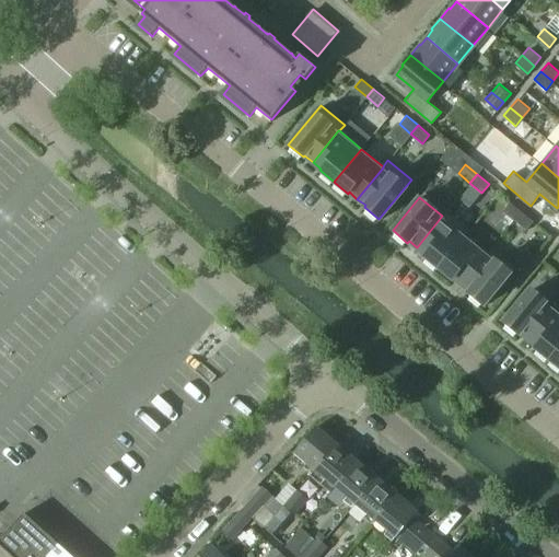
[(515,219),(522,210),(510,201),(503,210),(515,219)]
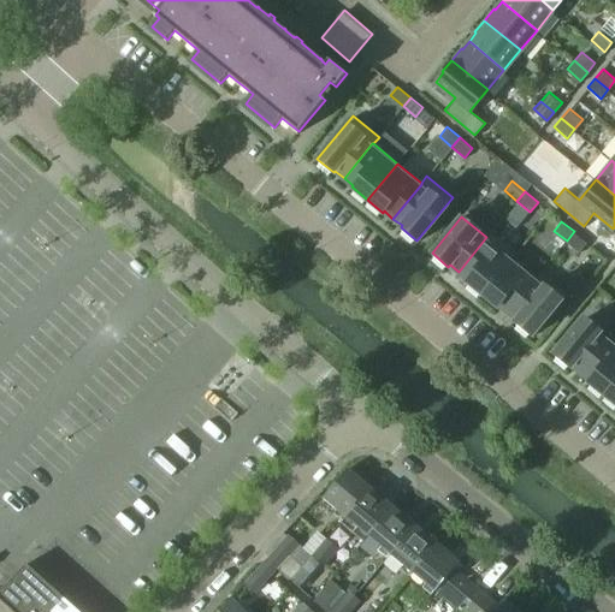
[(486,237),(459,272),(467,279),(466,281),(482,293),(512,257),(518,250),(492,231),(486,237)]
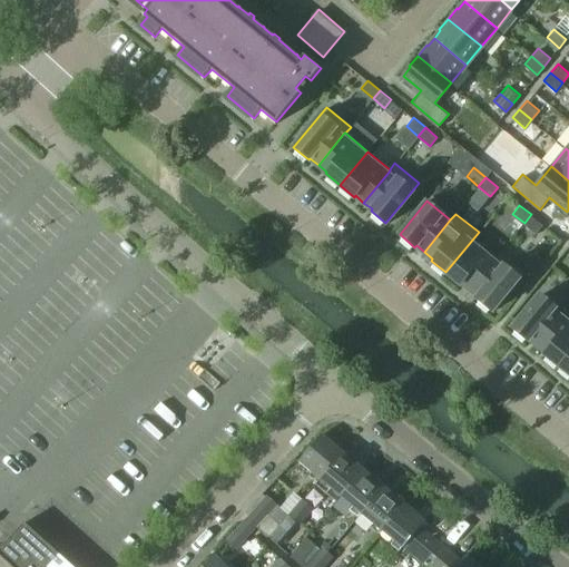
[(531,214),(525,223),(536,233),(543,224),(531,214)]
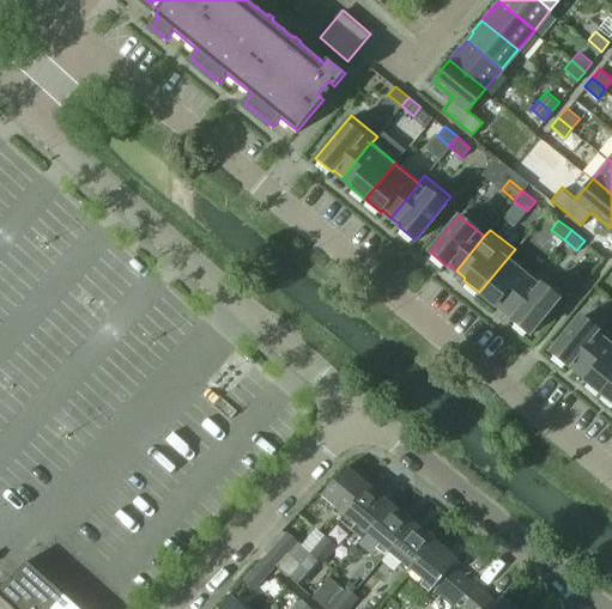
[(496,304),(506,311),(533,276),(509,256),(479,292),(495,305),(496,304)]
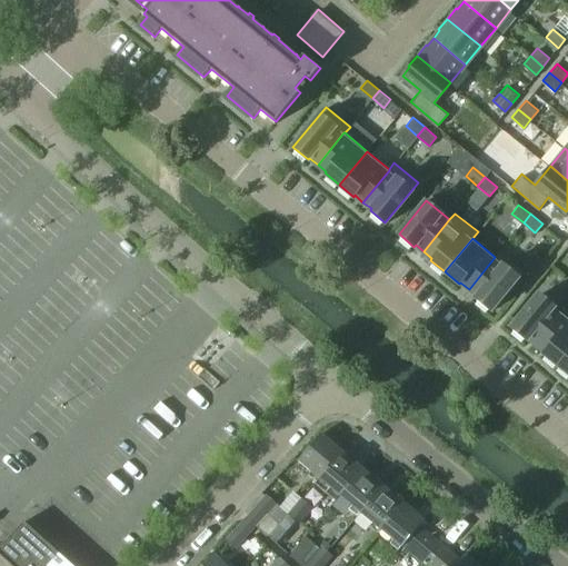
[(495,257),(469,289),(477,296),(476,297),(491,309),(524,270),(500,250),(495,257)]
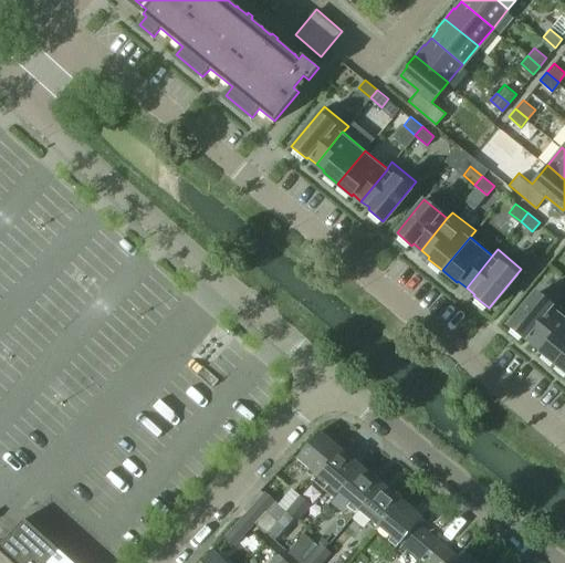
[(525,336),(533,343),(560,311),(535,292),(509,325),(524,337),(525,336)]
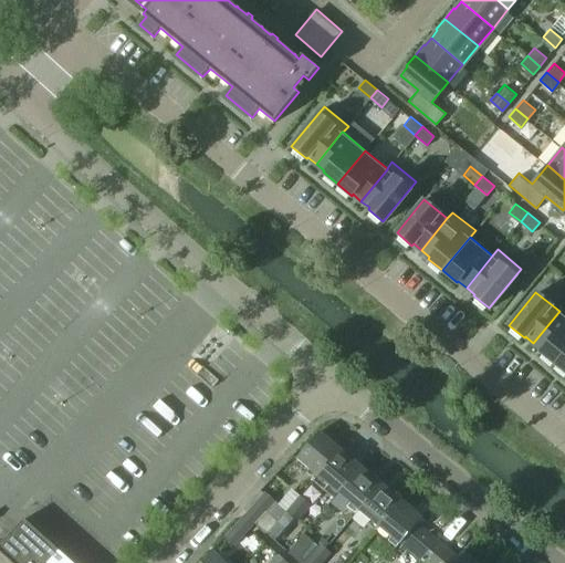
[(540,351),(554,363),(564,348),(564,315),(560,311),(533,343),(542,350),(540,351)]
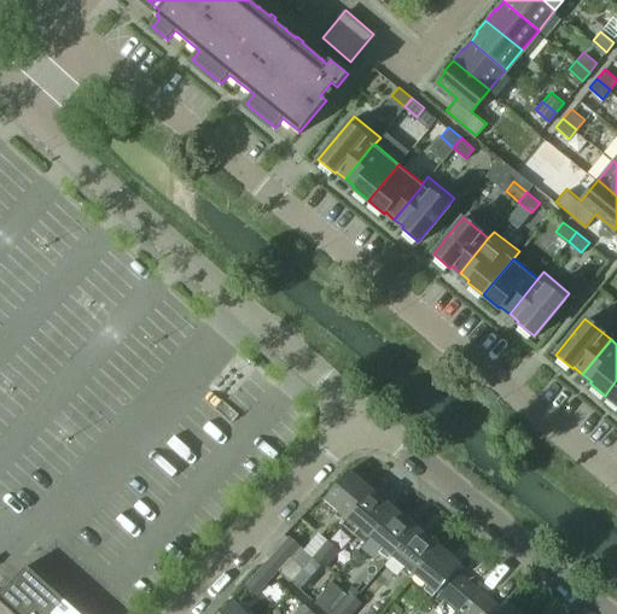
[(616,380),(605,396),(616,404),(616,380)]
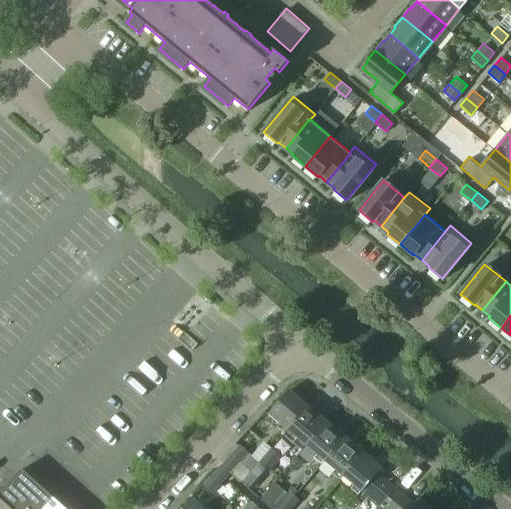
[(289,389),(268,414),(287,429),(308,404),(289,389)]
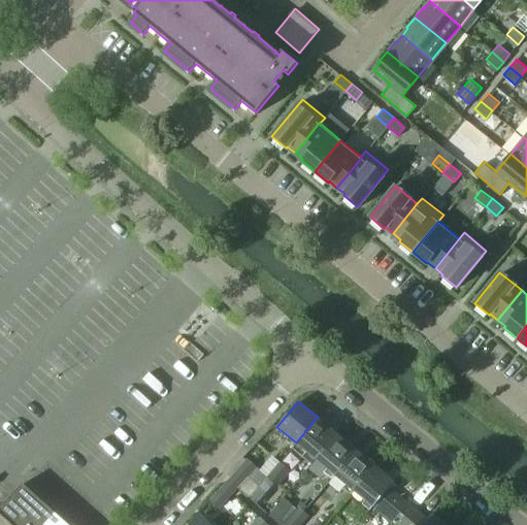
[(296,444),(293,448),(311,463),(316,459),(336,433),(318,417),(296,443),(296,444)]
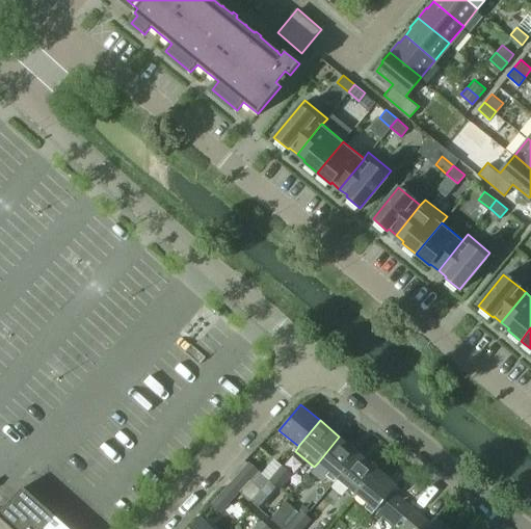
[(339,437),(318,463),(337,478),(359,452),(339,437)]
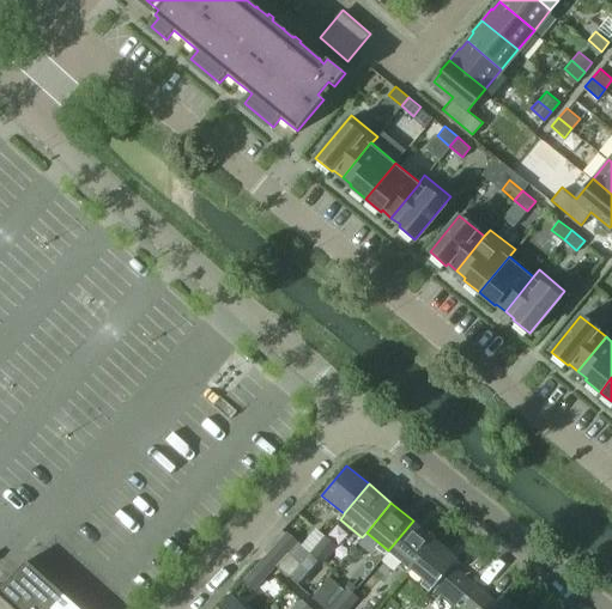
[(413,521),(388,550),(411,568),(435,540),(413,521)]
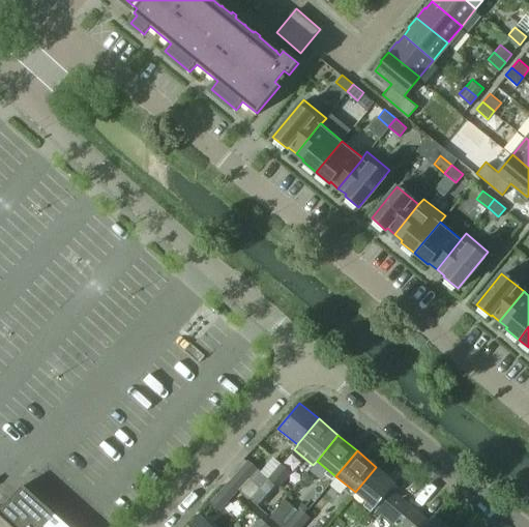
[(239,469),(261,488),(264,484),(269,478),(248,460),(239,469)]
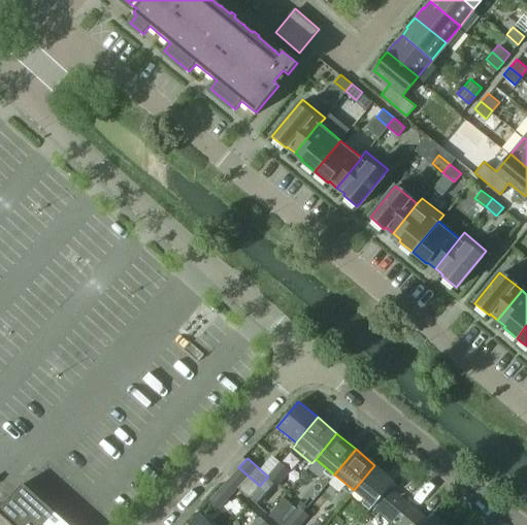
[(281,460),(267,474),(269,476),(278,484),(291,468),(281,460)]
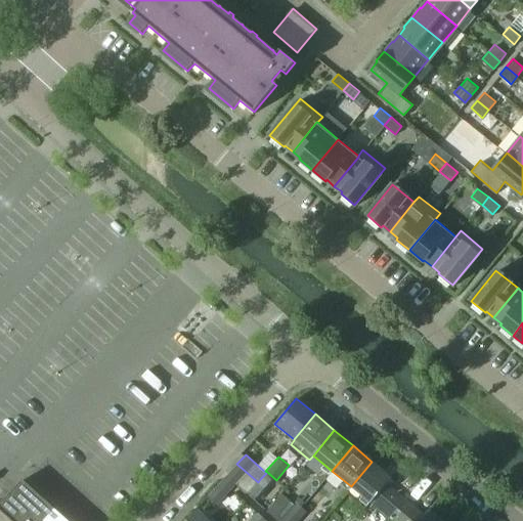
[(372,462),(351,486),(371,503),(372,502),(388,482),(392,478),(372,462)]
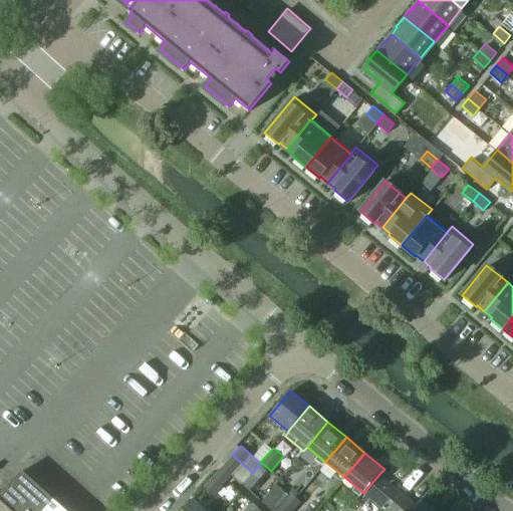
[(253,473),(232,455),(224,465),(244,483),(253,473)]
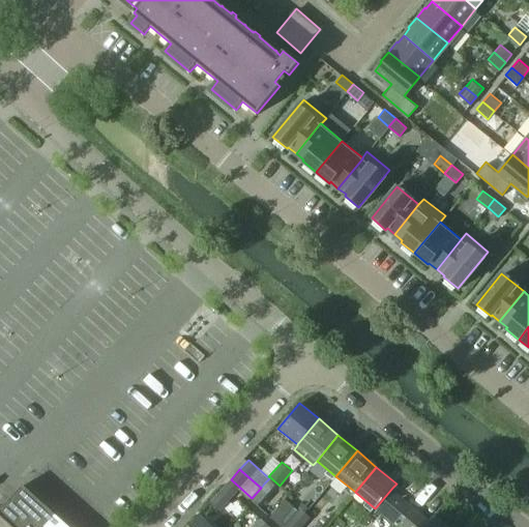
[(261,488),(252,498),(260,506),(280,486),(270,477),(269,478),(264,484),(261,488)]
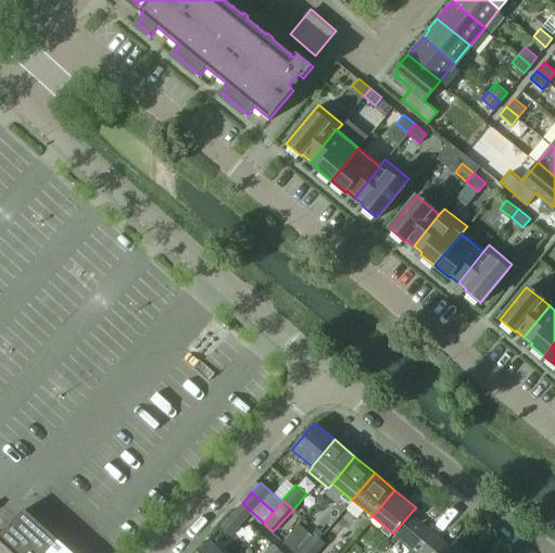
[(0,541),(12,552),(47,552),(59,540),(24,508),(0,535),(0,541)]
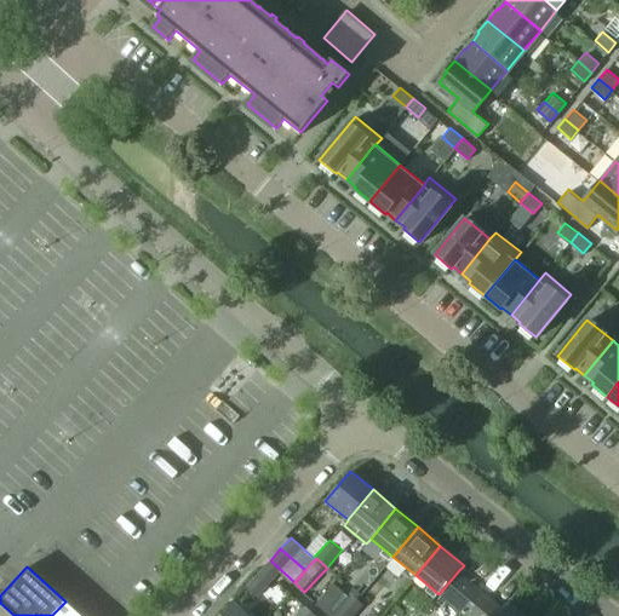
[(263,566),(246,585),(257,596),(274,577),(263,566)]
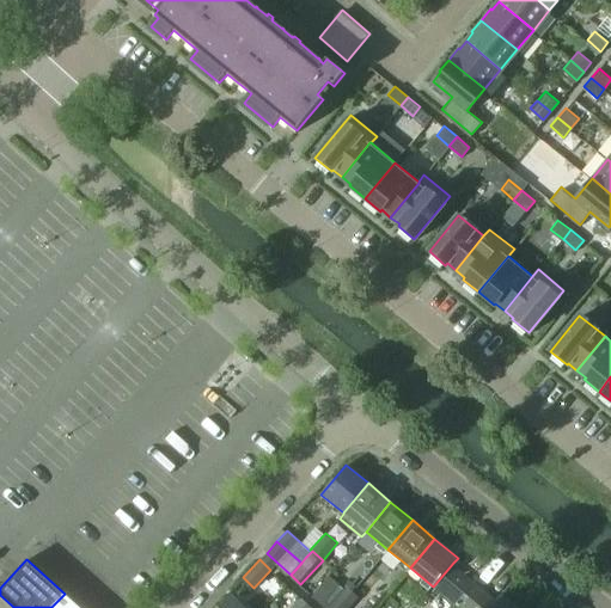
[(453,563),(434,585),(444,594),(463,571),(453,563)]
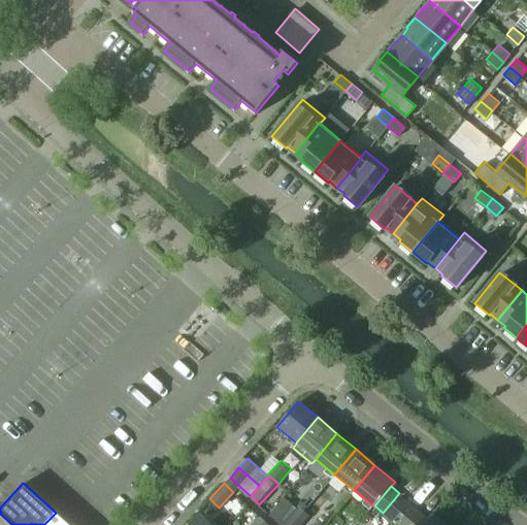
[(399,493),(383,513),(393,521),(408,501),(399,493)]
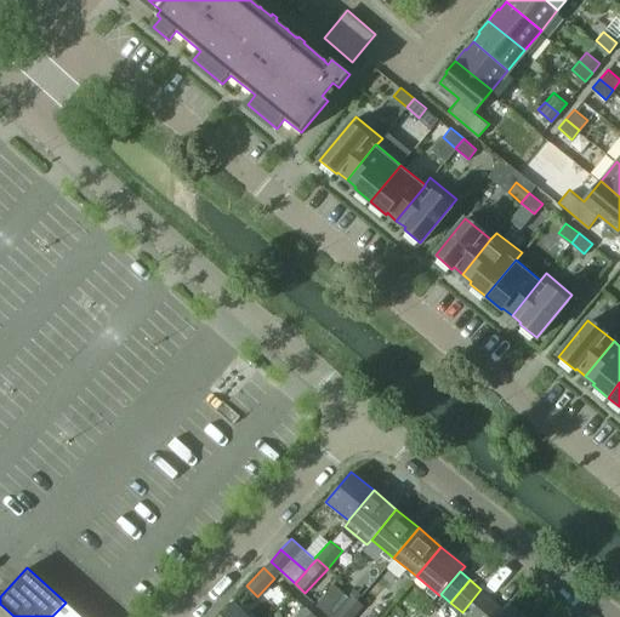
[(481,589),(462,612),(466,616),(467,616),(477,616),(493,599),(481,589)]
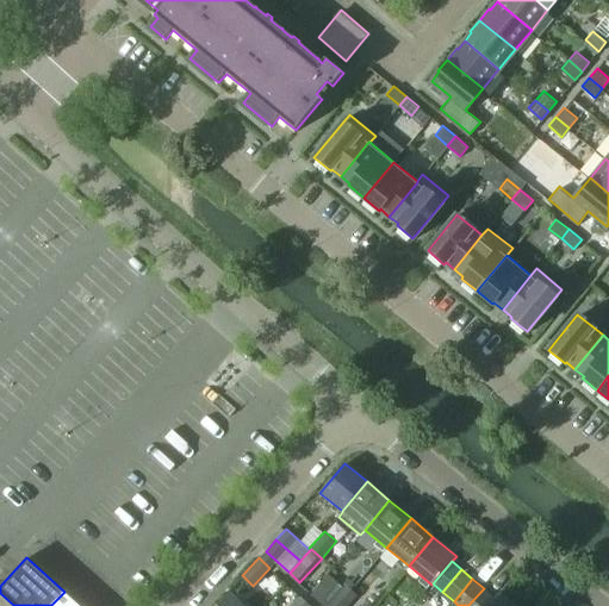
[(345,582),(335,594),(348,605),(359,593),(345,582)]
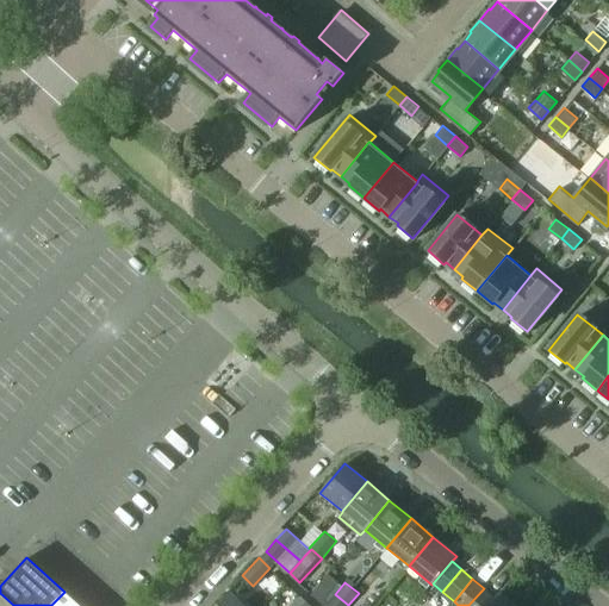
[(484,588),(468,605),(488,605),(496,598),(484,588)]
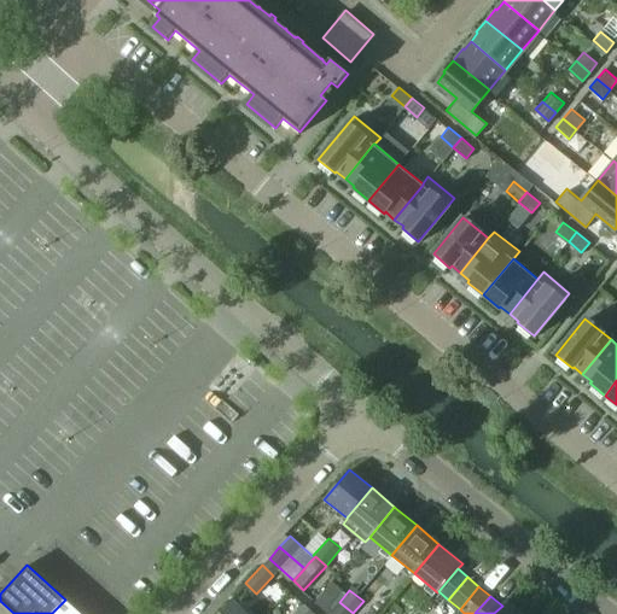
[(80,613),(65,600),(52,613),(80,613)]
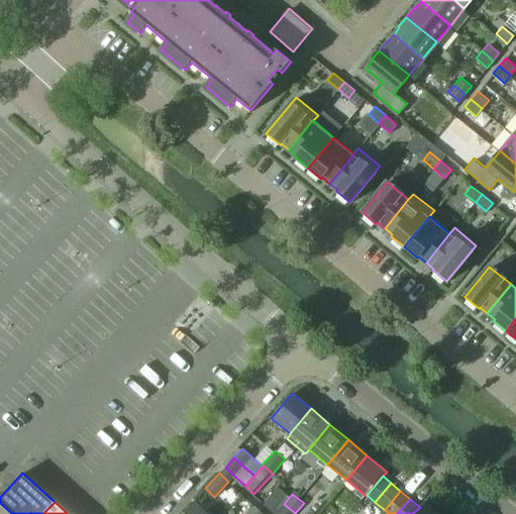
[(389,513),(388,513),(387,513),(437,513),(423,502),(420,507),(413,513),(389,513)]
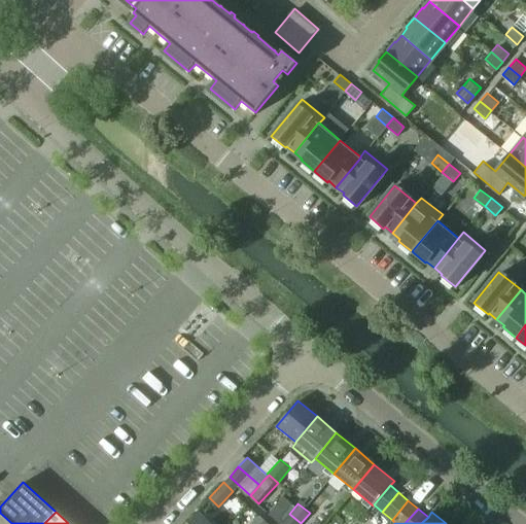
[(250,523),(260,523),(266,520),(259,514),(250,523)]
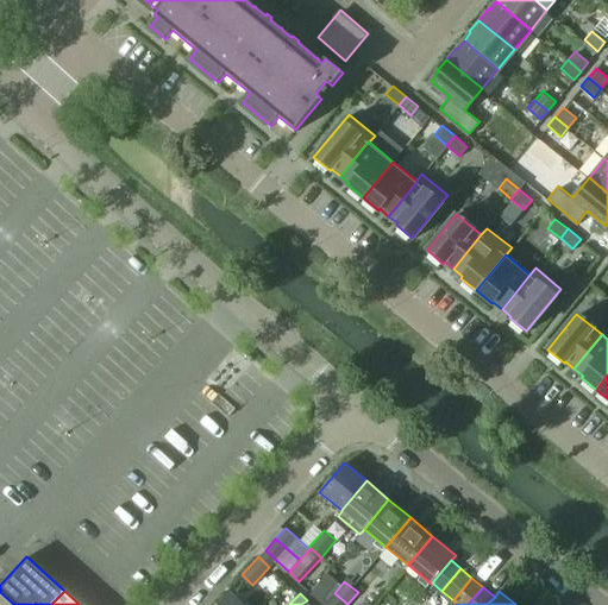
[(346,604),(348,604),(334,593),(325,604),(326,604),(346,604)]
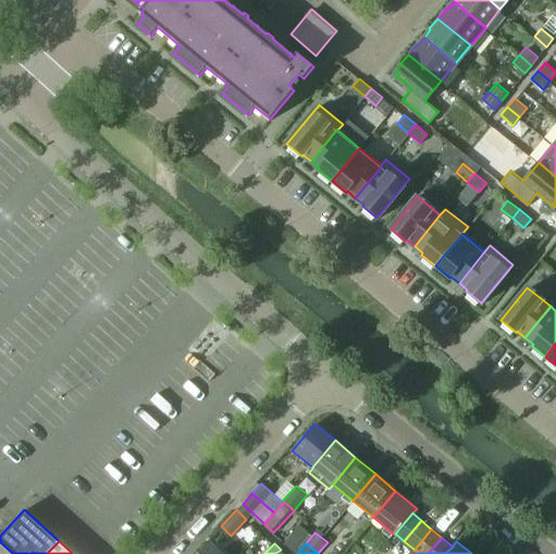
[(220,553),(211,544),(199,553),(220,553)]
